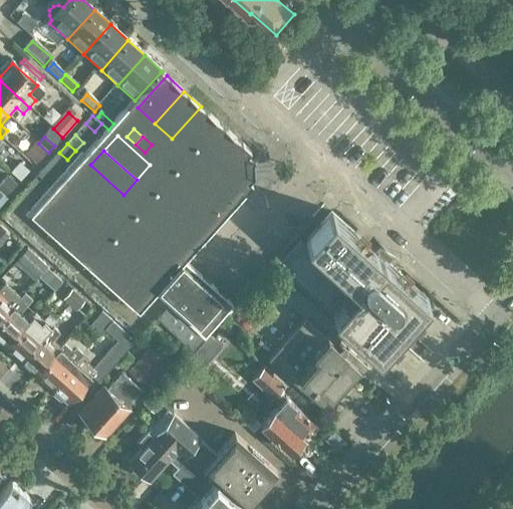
[(314,200),(267,158),(225,205),(272,248),(314,200)]
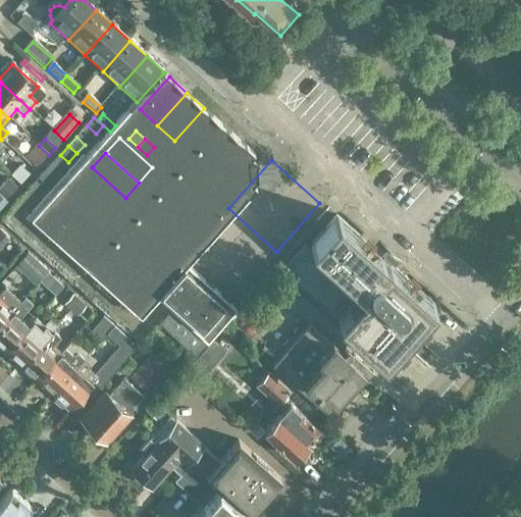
[(50,166),(42,175),(50,183),(58,173),(50,166)]
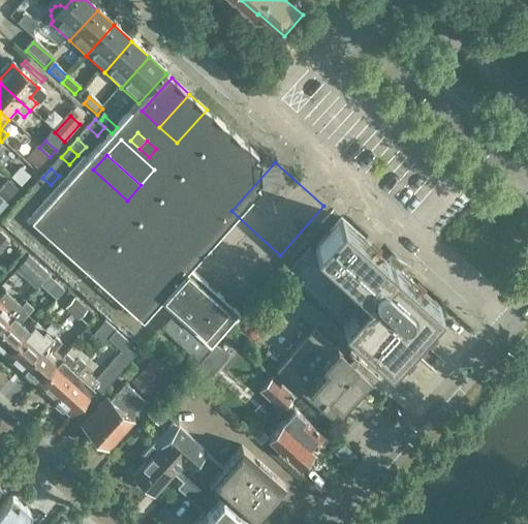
[(93,170),(81,184),(114,215),(127,201),(93,170)]
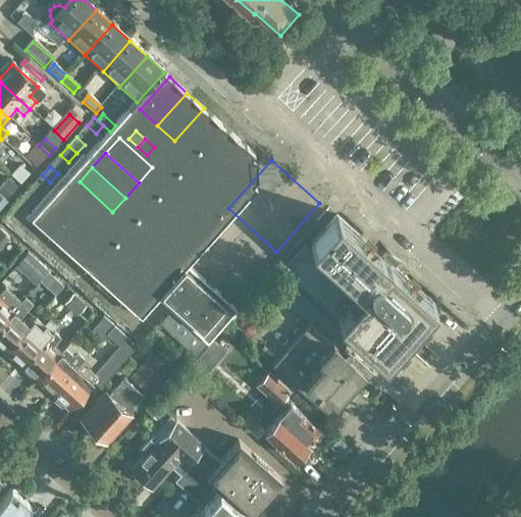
[(42,175),(34,184),(42,192),(50,183),(42,175)]
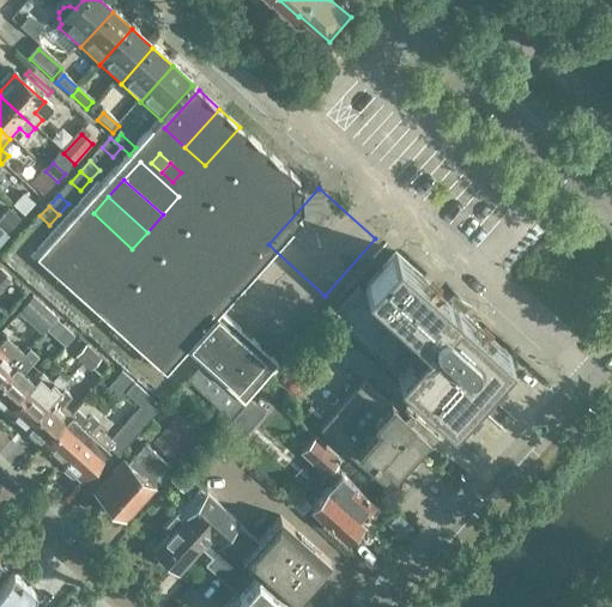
[(78,230),(116,266),(132,249),(94,213),(78,230)]
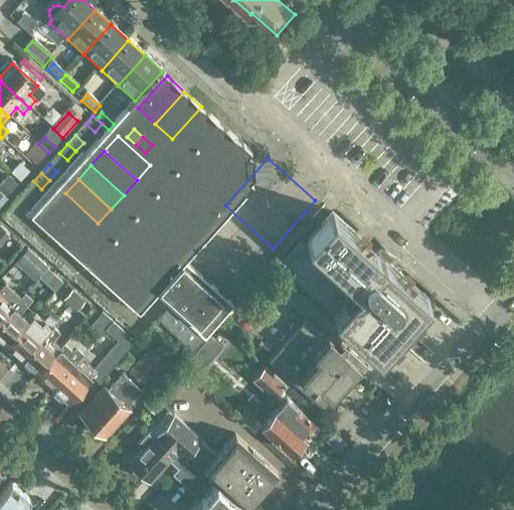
[(0,193),(6,199),(12,193),(3,185),(0,187),(0,193)]
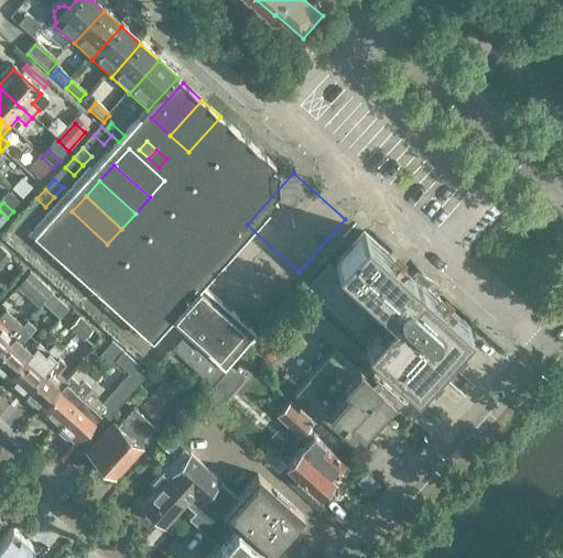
[(28,211),(19,221),(28,229),(36,220),(28,211)]
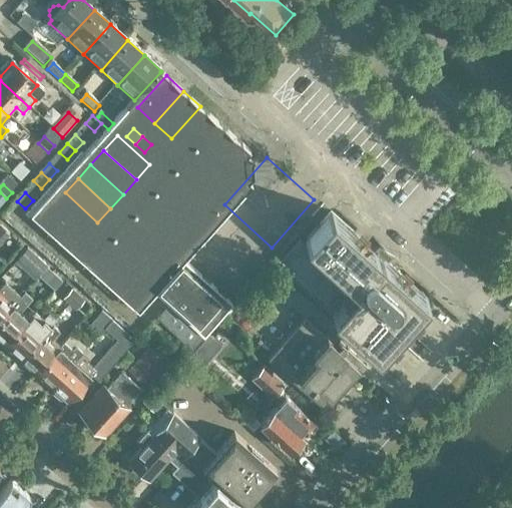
[(52,207),(84,236),(97,222),(65,192),(52,207)]
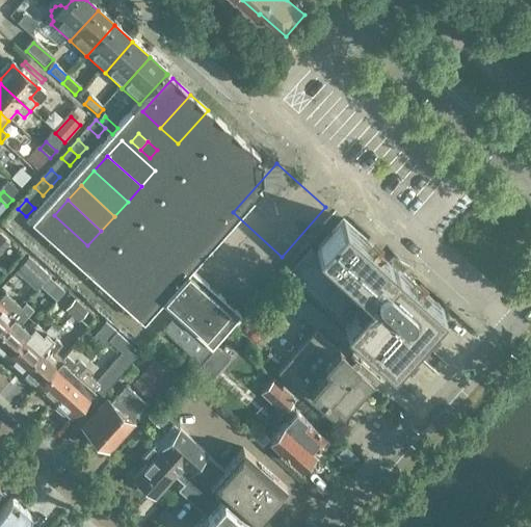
[(18,209),(9,218),(18,226),(26,216),(18,209)]
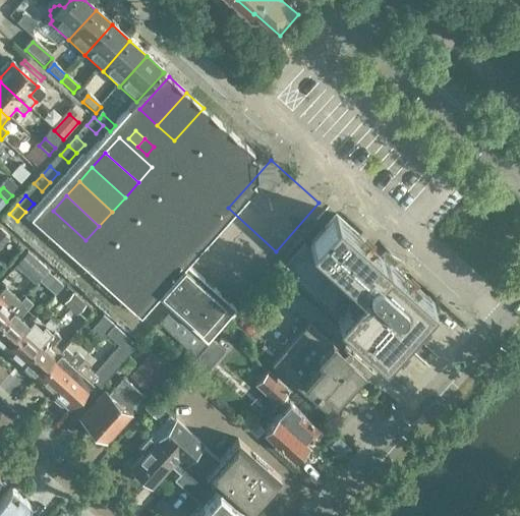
[(53,211),(40,225),(73,254),(85,240),(53,211)]
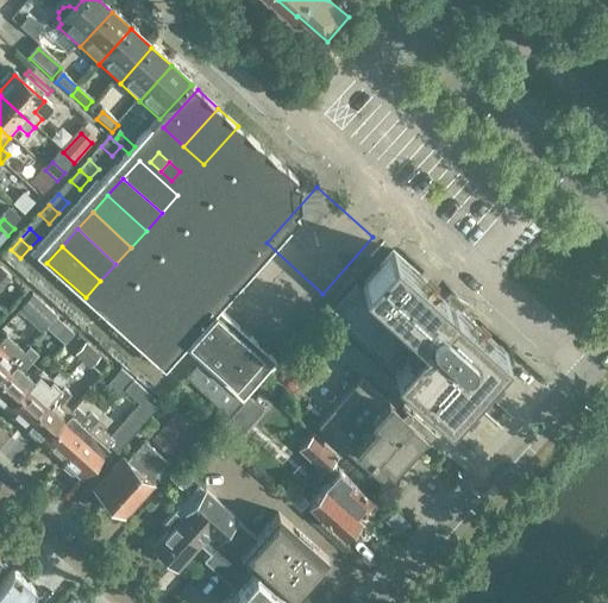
[(294,288),(255,252),(239,270),(277,306),(294,288)]
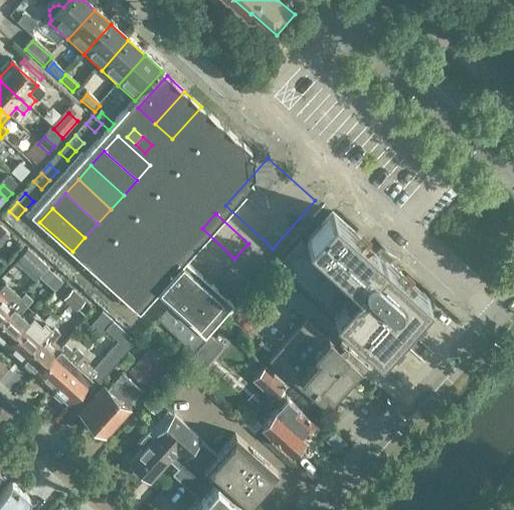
[(375,252),(363,242),(333,215),(307,244),(358,291),(334,318),(379,358),(430,303),(388,266),(390,264),(395,269),(399,264),(375,241),(371,246),(376,251),(375,252)]
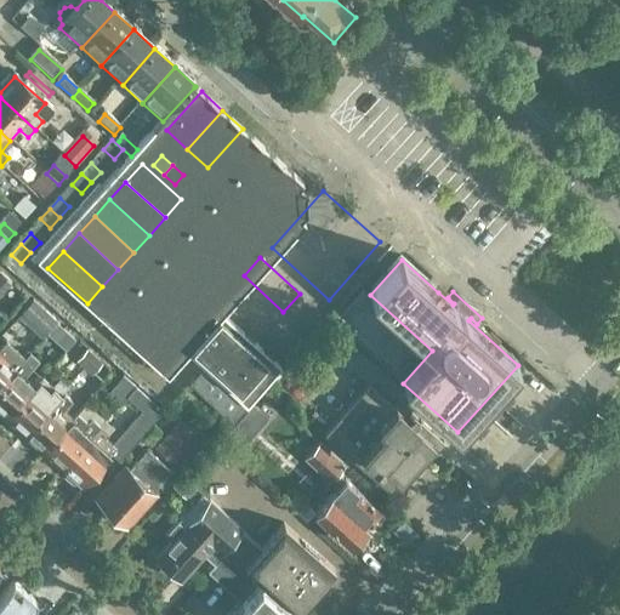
[(32,285),(72,320),(87,303),(47,268),(32,285)]
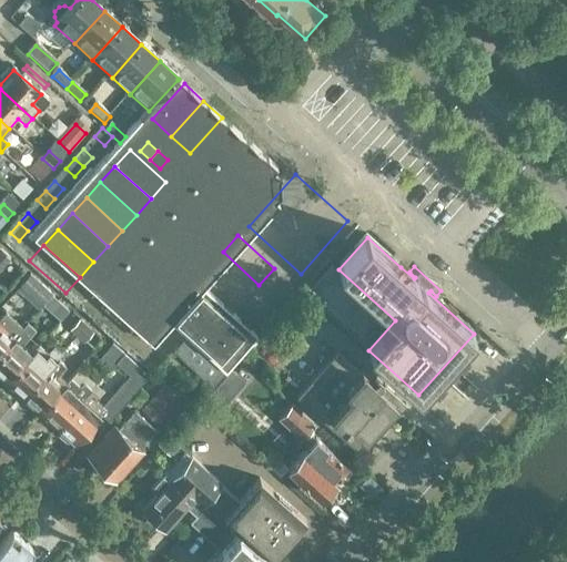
[(0,254),(0,273),(11,261),(2,252),(0,254)]
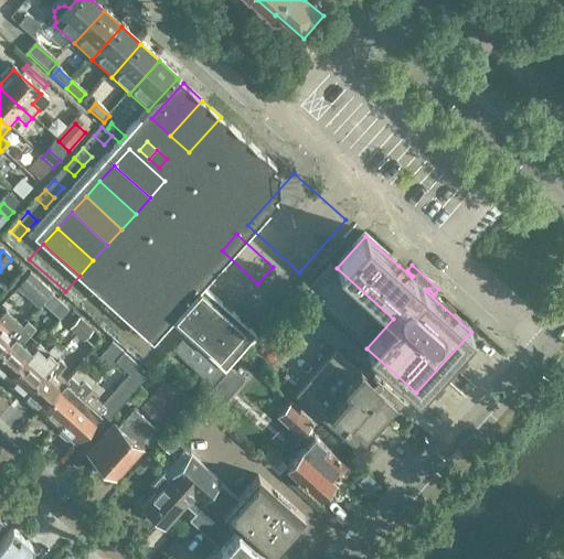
[(257,283),(222,250),(208,266),(244,299),(257,283)]
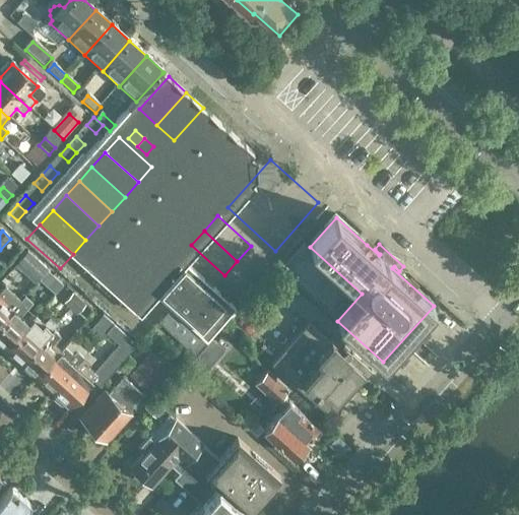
[(104,284),(134,252),(118,238),(88,270),(104,284)]
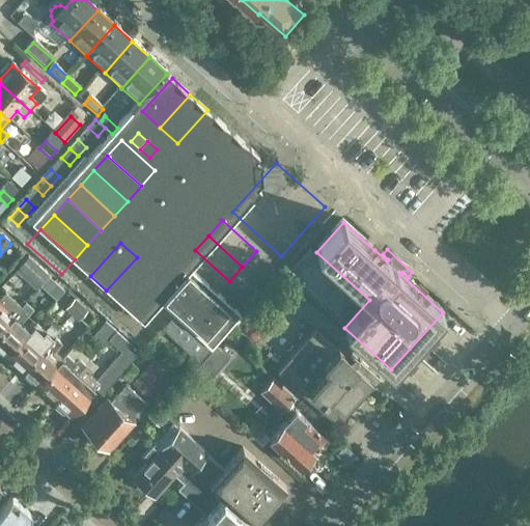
[(215,297),(229,281),(195,250),(180,266),(215,297)]
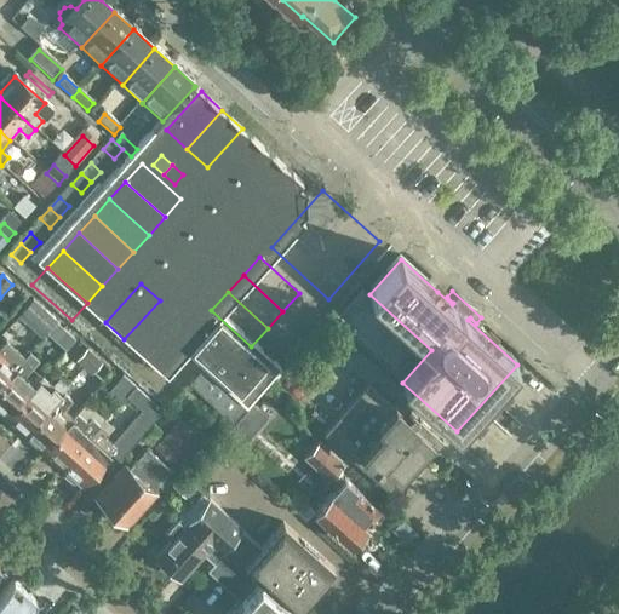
[(142,355),(177,315),(160,300),(124,339),(142,355)]
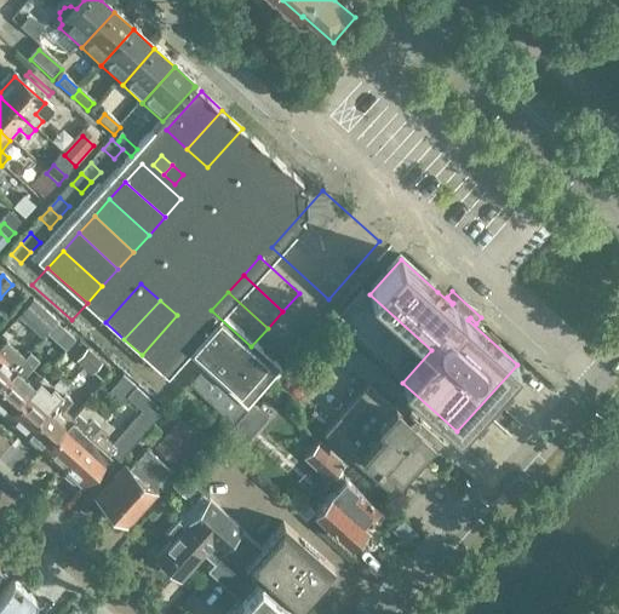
[(33,303),(22,315),(45,337),(57,325),(33,303)]
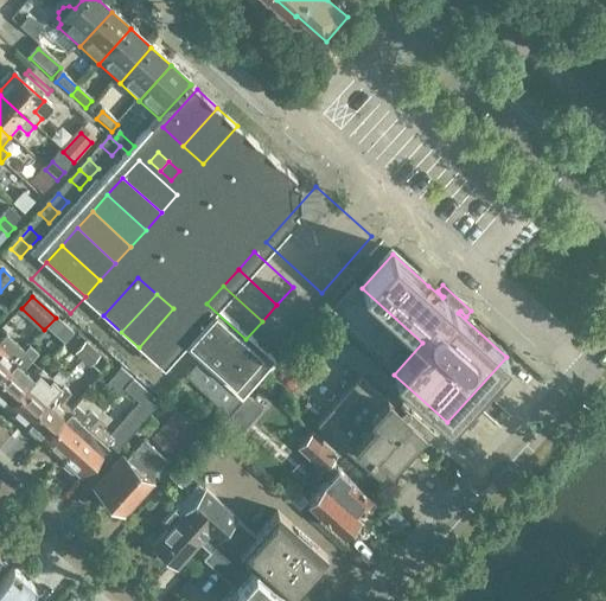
[(307,299),(299,309),(308,318),(317,308),(307,299)]
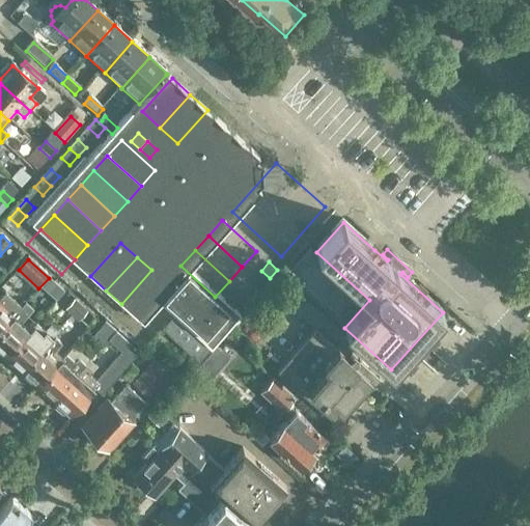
[(136,317),(166,283),(151,270),(121,304),(136,317)]
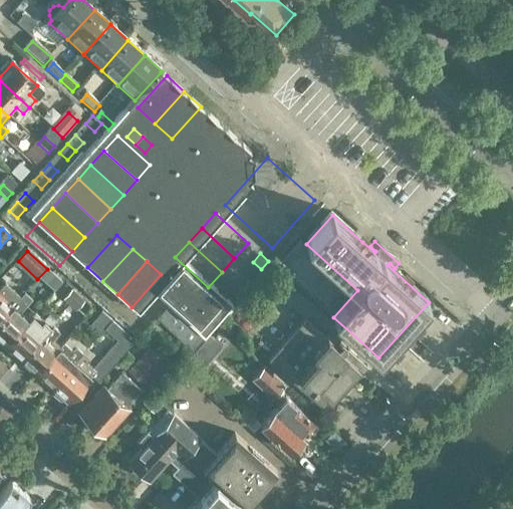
[(55,293),(63,284),(48,270),(39,279),(55,293)]
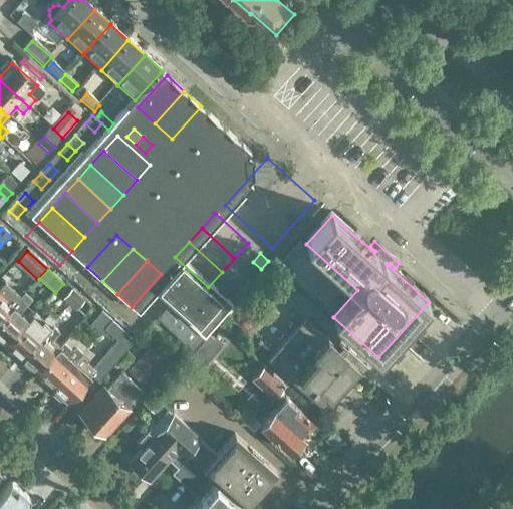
[(147,320),(176,288),(161,274),(132,306),(147,320)]
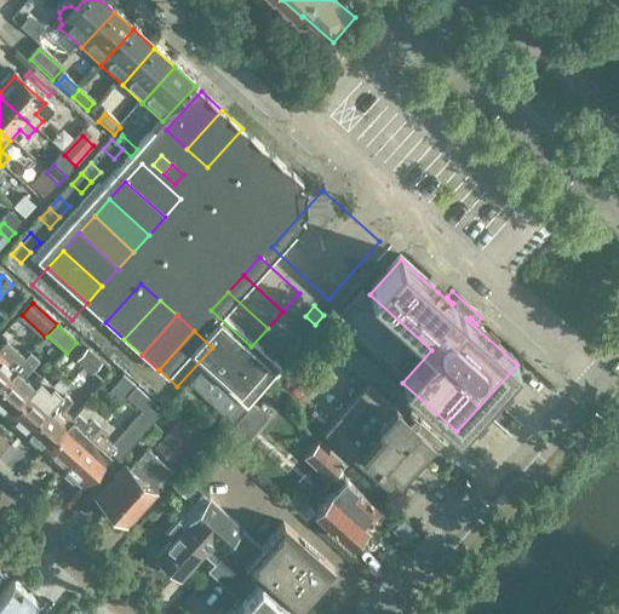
[(297,336),(287,346),(297,355),(307,344),(297,336)]
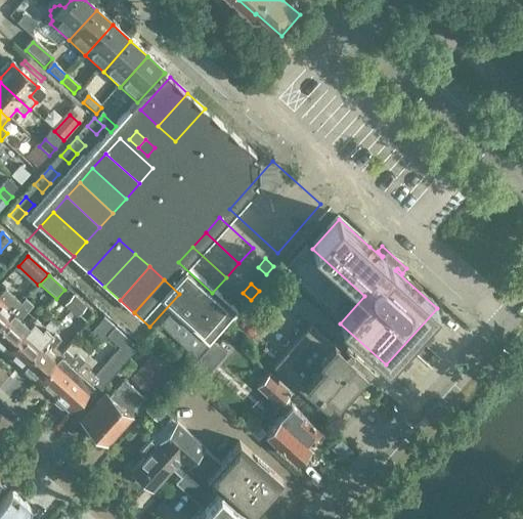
[(90,286),(83,293),(92,302),(99,294),(90,286)]
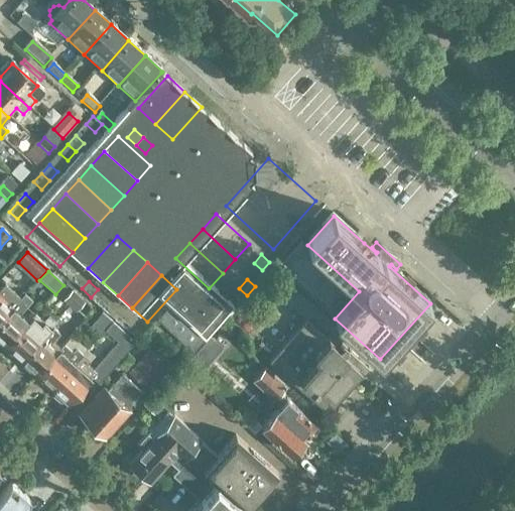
[(0,292),(0,325),(22,301),(6,286),(0,292)]
